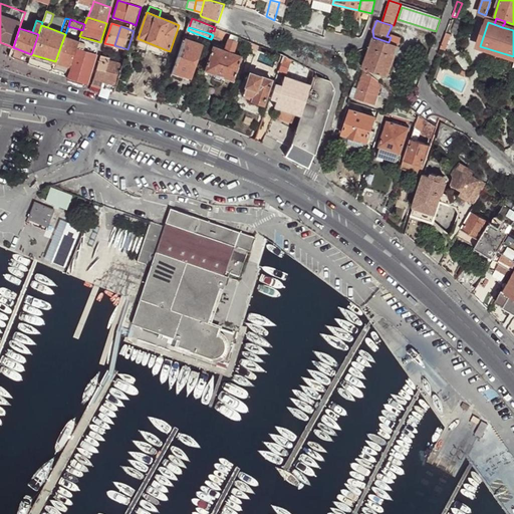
[(446,33),(440,49),(446,51),(452,35),(446,33)]
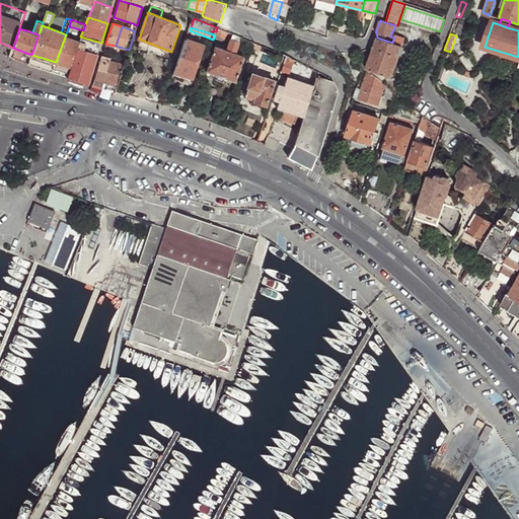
[(242,38),(234,34),(227,52),(236,55),(242,38)]
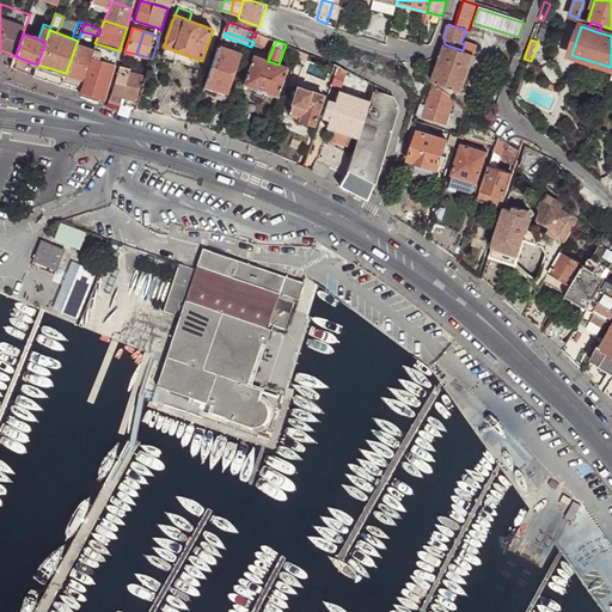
[(466,41),(465,44),(463,50),(473,54),(477,46),(466,41)]
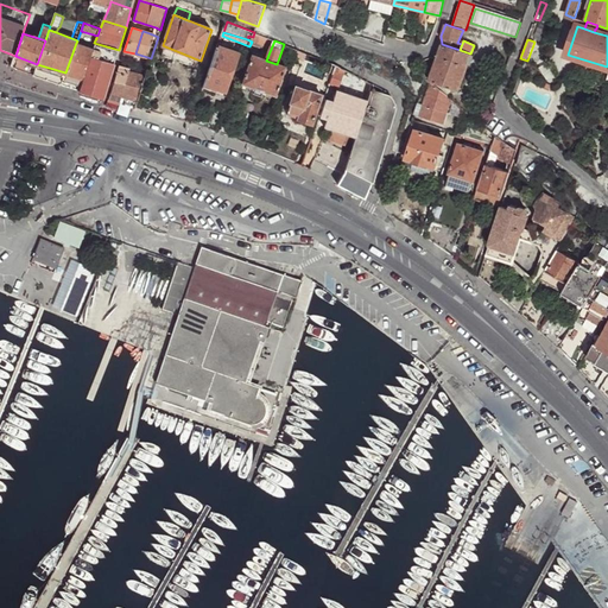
[(65,73),(82,78),(89,56),(92,49),(76,43),(65,73)]
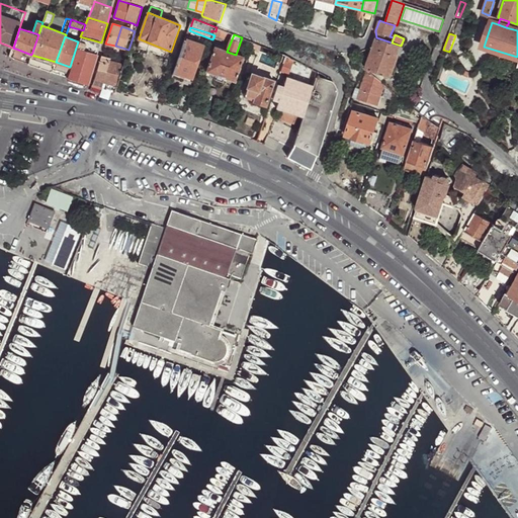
[(97,54),(101,42),(80,36),(78,41),(76,48),(97,54)]
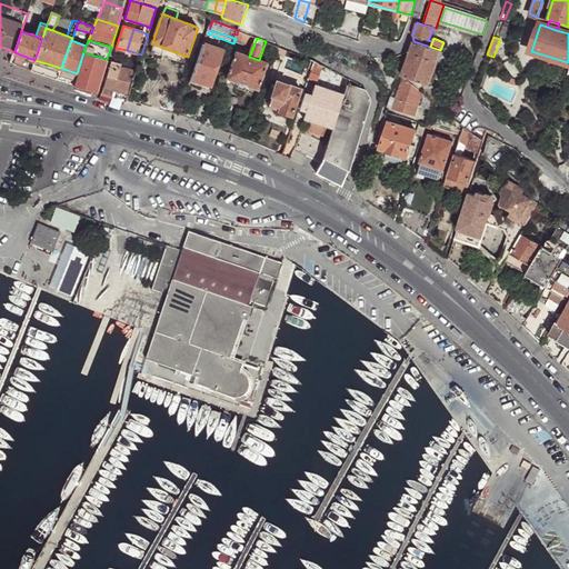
[(440,50),(430,47),(413,41),(410,52),(437,61),(440,50)]
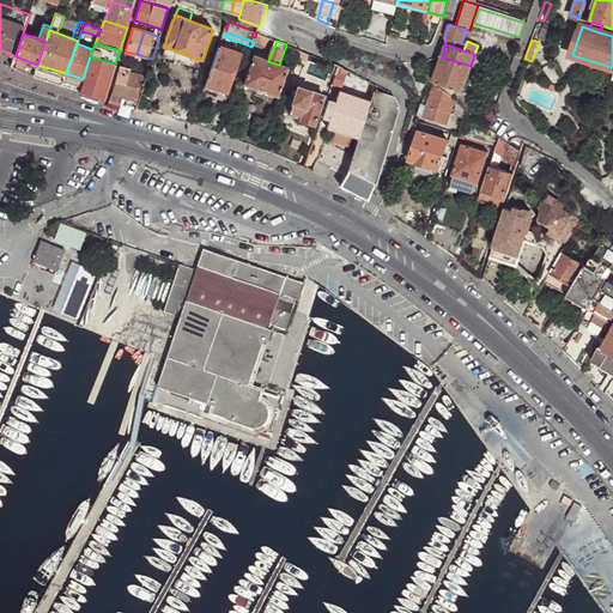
[(196,68),(199,60),(167,47),(164,55),(196,68)]
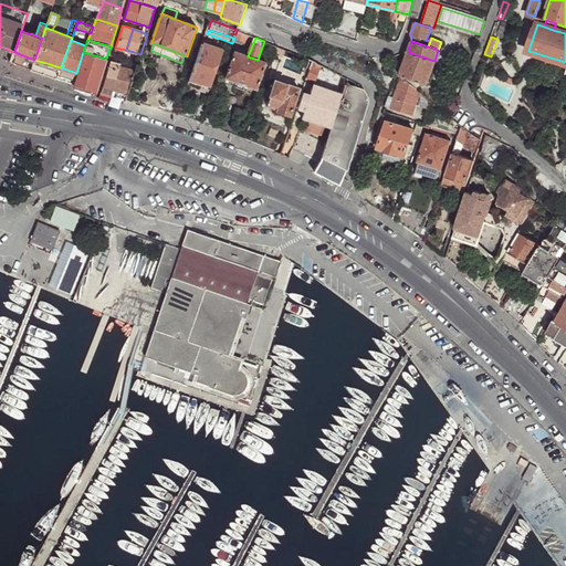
[(203,45),(191,79),(205,83),(209,84),(221,51),(212,48),(203,45)]
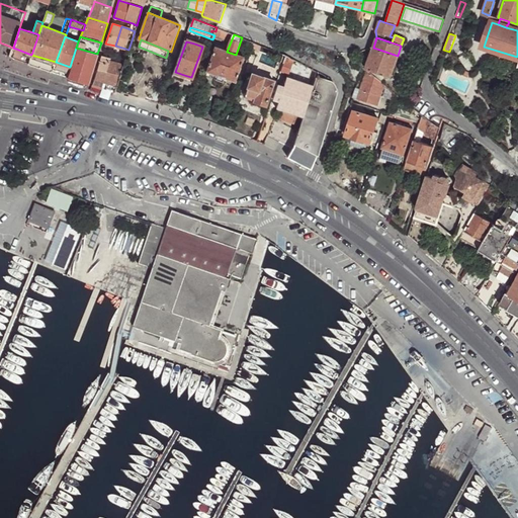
[(270,50),(254,42),(252,49),(268,55),(270,50)]
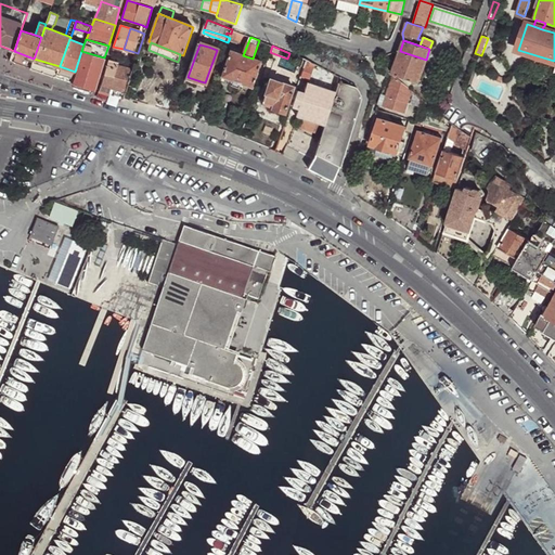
[(94,89),(104,57),(81,51),(75,72),(71,81),(94,89)]
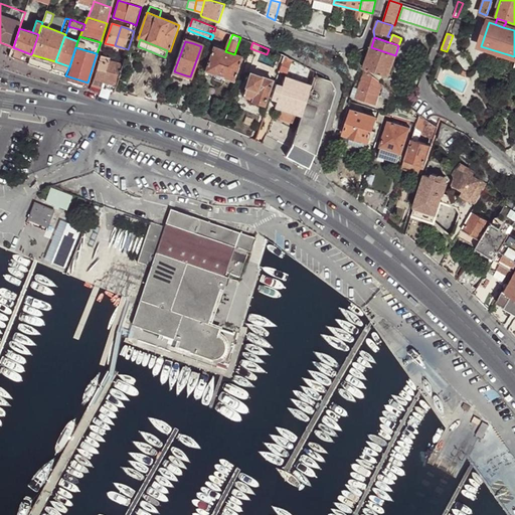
[(241,57),(234,54),(225,51),(214,47),(206,71),(212,73),(215,74),(234,81),(241,57)]
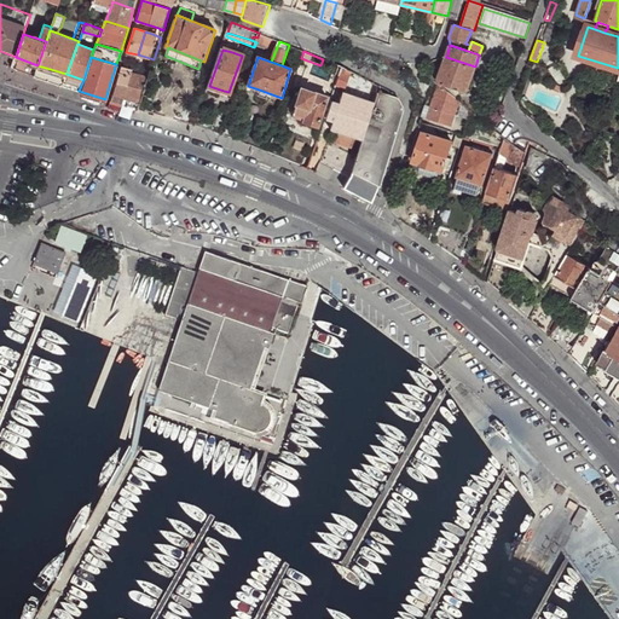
[(446,57),(438,82),(467,93),(476,67),(475,67),(446,57)]
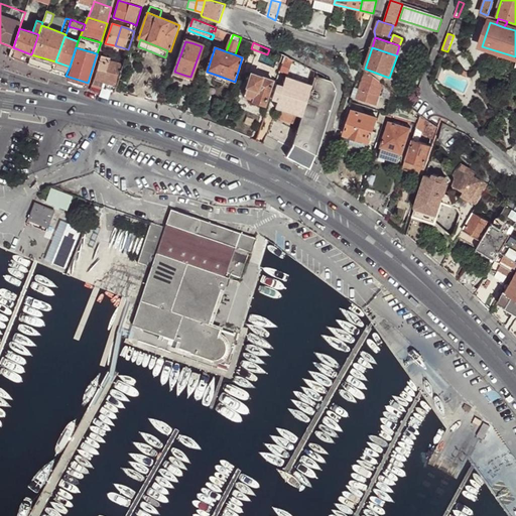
[(28,63),(52,72),(55,61),(31,54),(28,63)]
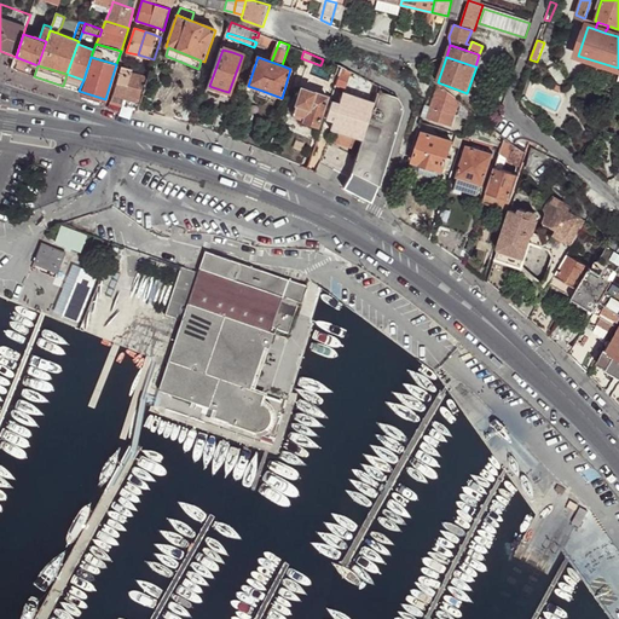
[(351,70),(343,67),(336,85),(345,88),(350,76),(348,75),(351,70)]
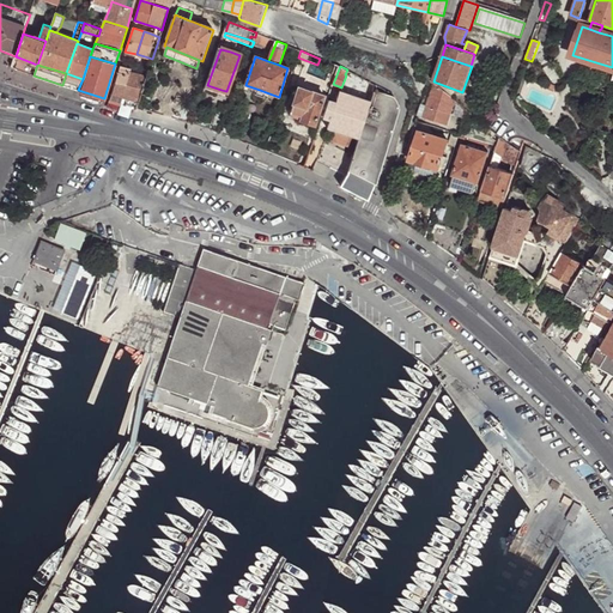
[(110,99),(120,103),(122,96),(129,72),(119,70),(110,99)]
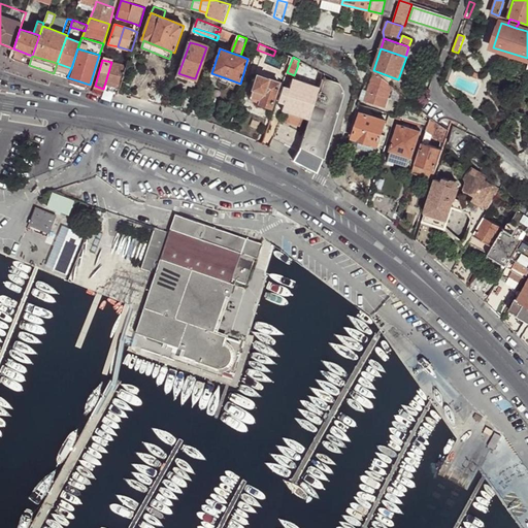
[(114,86),(120,87),(127,66),(116,63),(112,62),(111,62),(105,83),(114,86)]
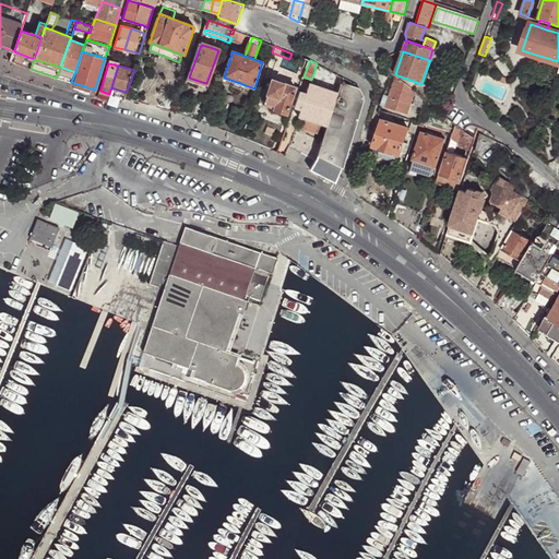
[(57,78),(71,82),(75,72),(60,67),(57,78)]
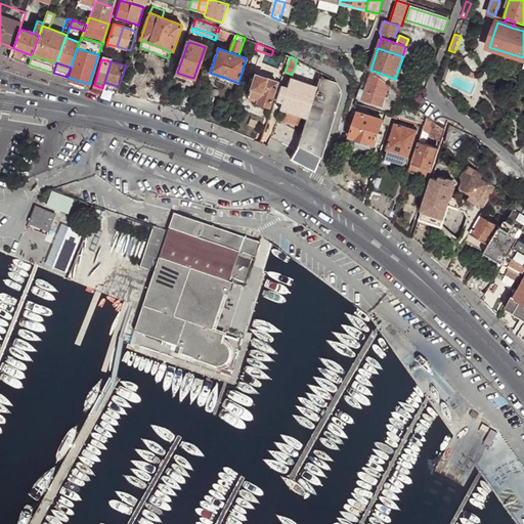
[(320,79),(322,74),(315,70),(312,74),(320,79)]
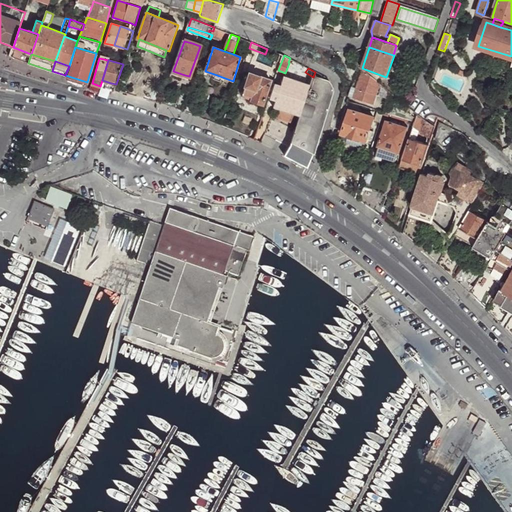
[(376,95),(379,83),(363,70),(358,85),(357,89),(376,95)]
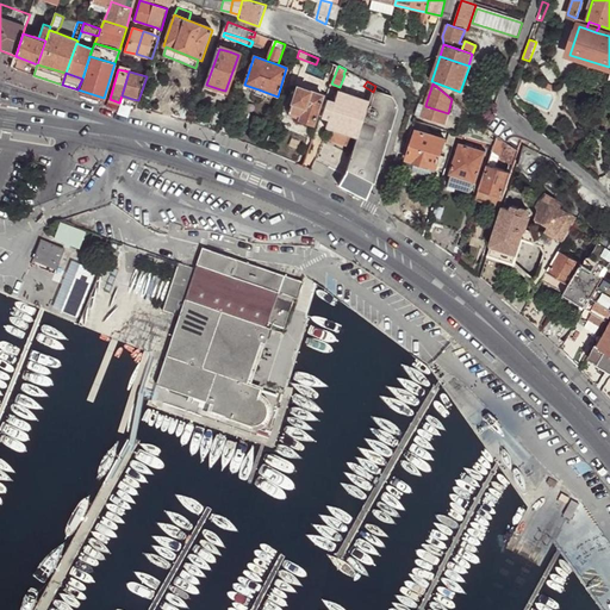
[(290,110),(291,110),(302,114),(299,118),(312,124),(322,97),(298,86),(290,110)]
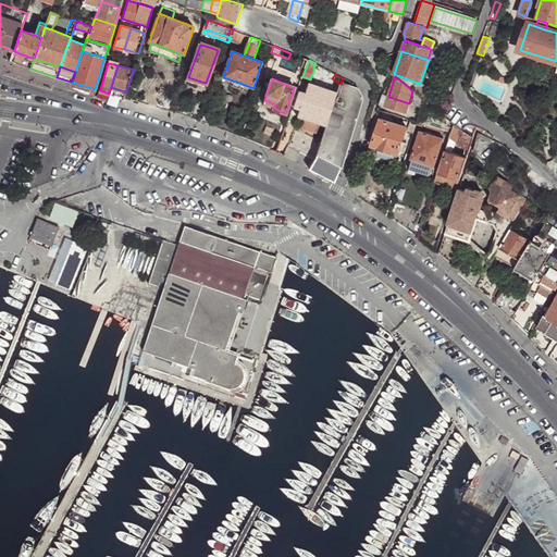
[(297,118),(325,130),(337,93),(309,83),(306,94),(299,90),(293,108),(299,110),(297,118)]
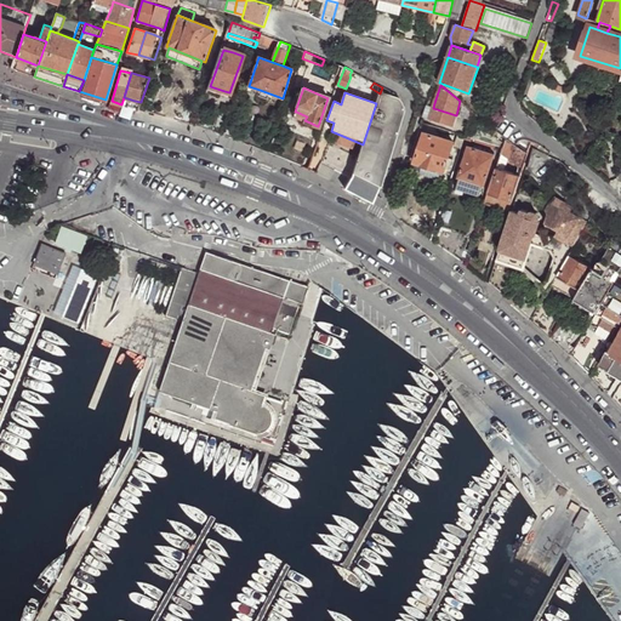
[(404,110),(400,103),(396,98),(380,93),(376,103),(363,144),(358,159),(352,176),(345,188),(372,203),(381,183),(404,110)]
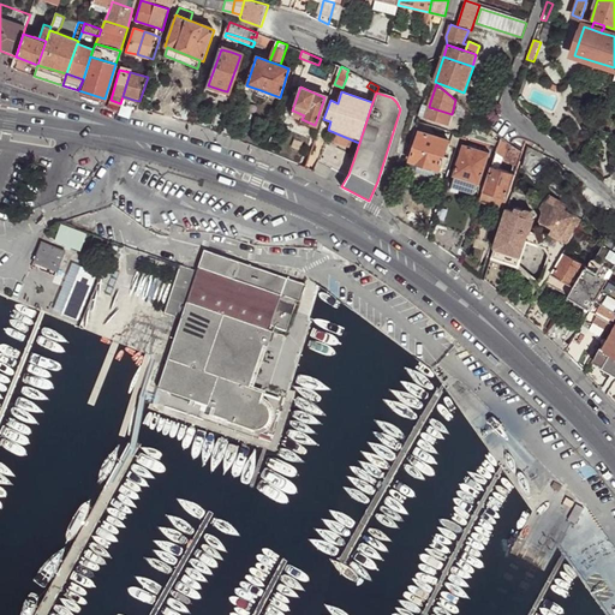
[(449,120),(452,114),(429,107),(425,118),(447,125),(449,119),(449,120)]
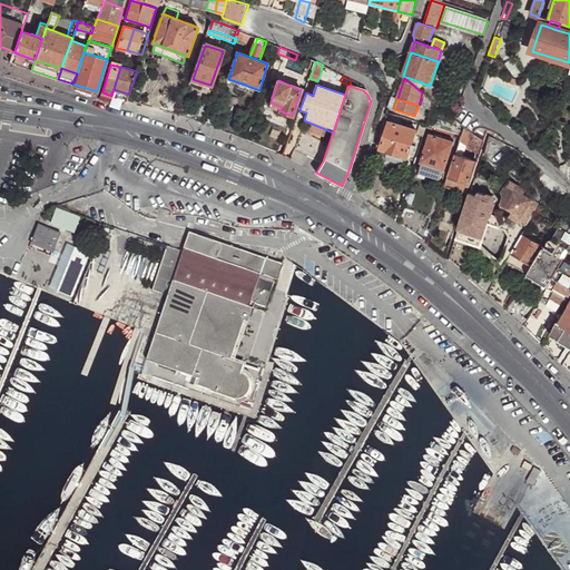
[(389,120),(381,148),(408,156),(416,130),(389,120)]
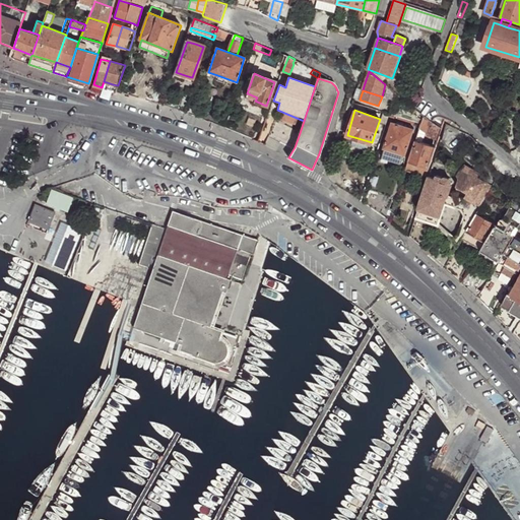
[(431,121),(425,115),(420,127),(438,139),(441,128),(431,121)]
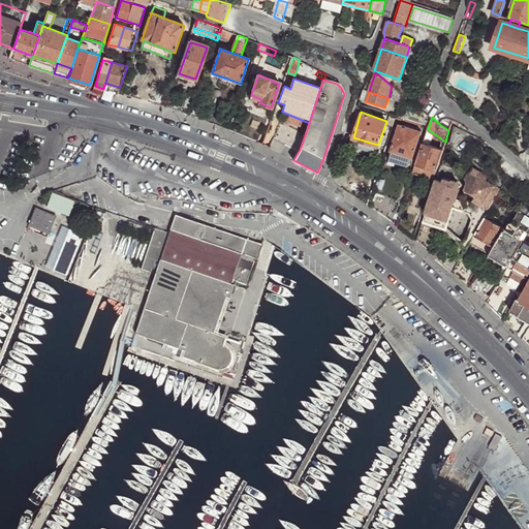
[(241,136),(253,141),(259,124),(248,120),(241,136)]
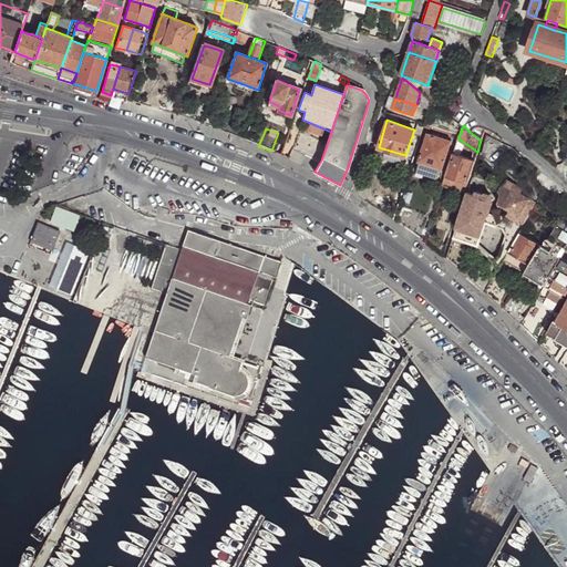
[(302,166),(313,138),(299,132),(288,158),(302,166)]
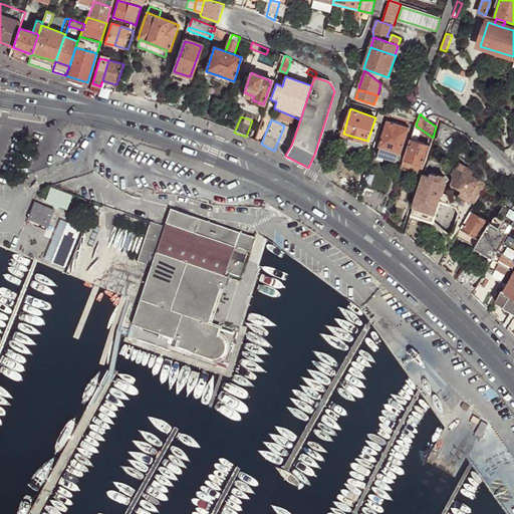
[(380,146),(401,153),(409,127),(388,120),(379,146),(380,146)]
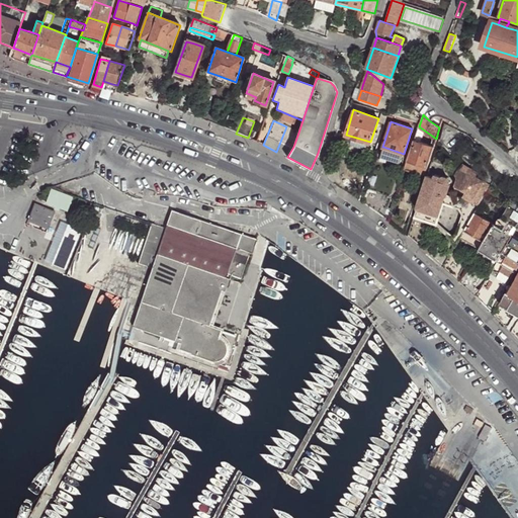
[(444,123),(439,140),(449,148),(460,143),(467,134),(457,128),(444,123)]
